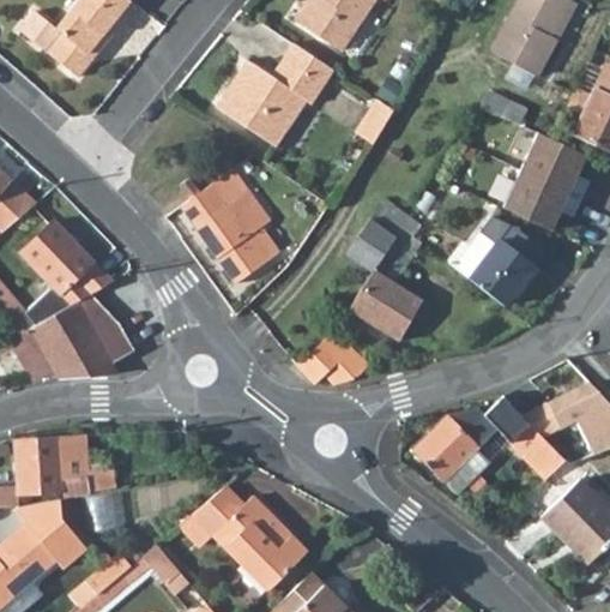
[(138,6),(131,0),(80,0),(59,29),(37,11),(20,31),(78,79),(96,58),(90,53),(103,37),(109,41),(138,6)]
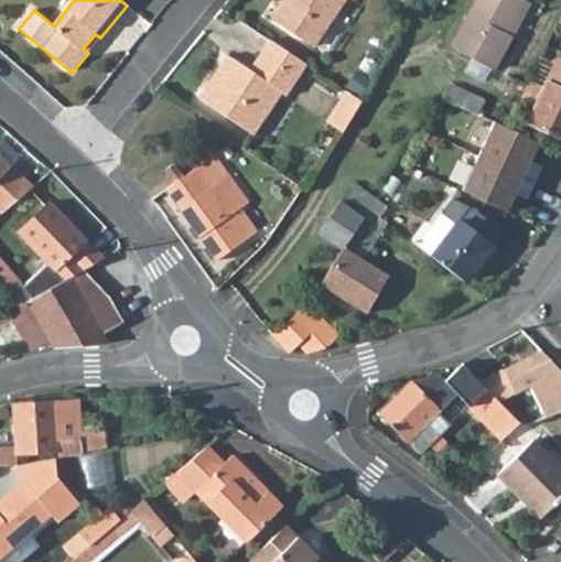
[(290,0),(277,19),(315,46),(347,0),(290,0)]
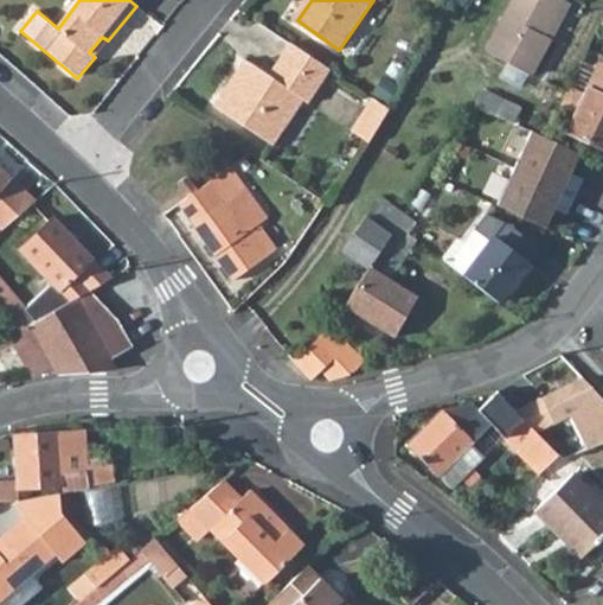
[(540,34),(560,0),(510,0),(482,50),(527,76),(547,38),(540,34)]
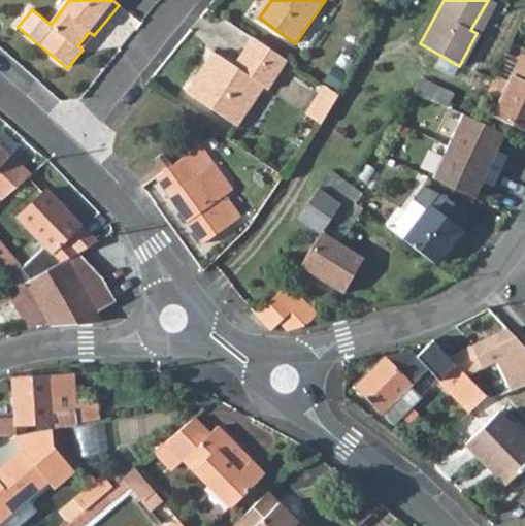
[(291,62),(257,40),(247,56),(249,58),(240,70),(217,54),(189,95),(237,129),(266,90),(269,93),(291,62)]
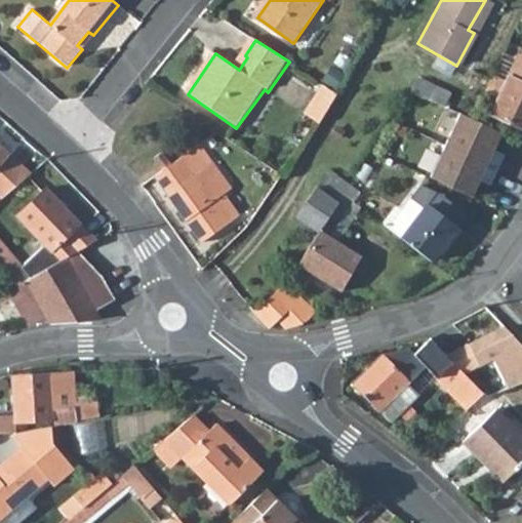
[(491,75),(484,91),(498,98),(490,115),(521,130),(521,59),(518,58),(507,82),(491,75)]
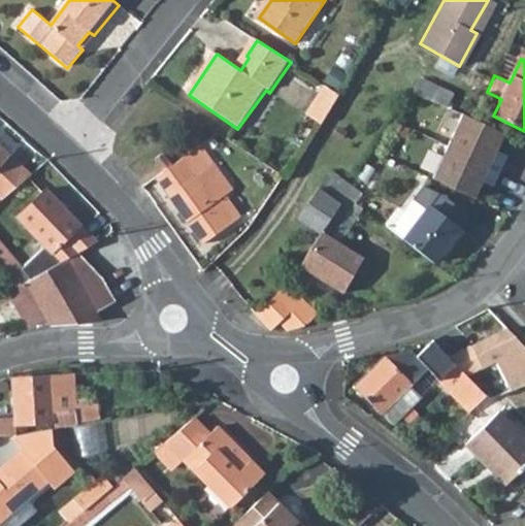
[(328,88),(312,118),(325,126),(340,96),(328,88)]
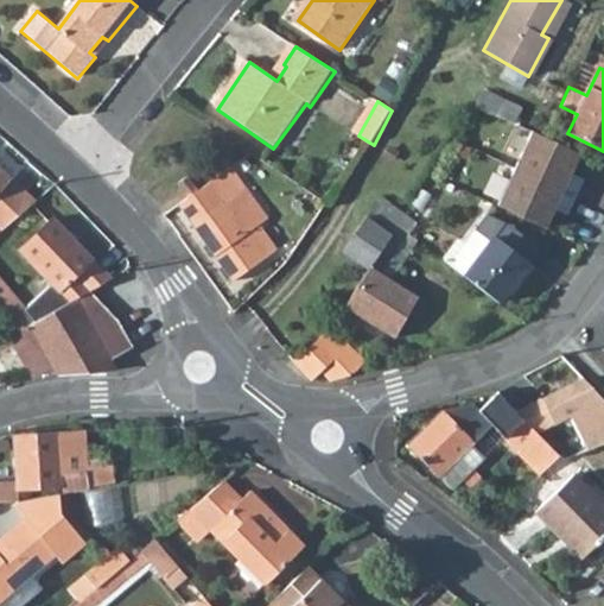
[(580,155),(533,132),(515,169),(576,199),(584,181),(571,175),(580,155)]
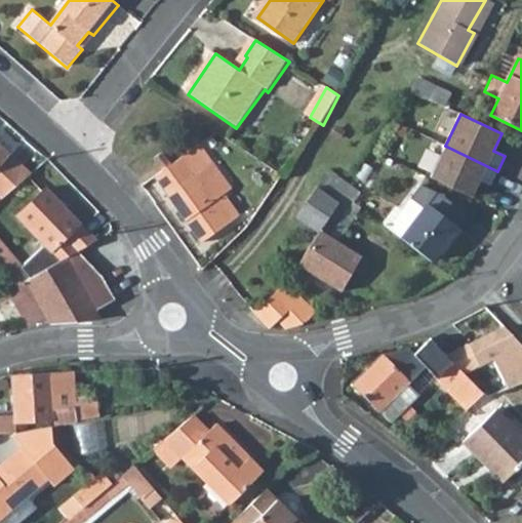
[(0,200),(33,171),(0,142),(0,200)]
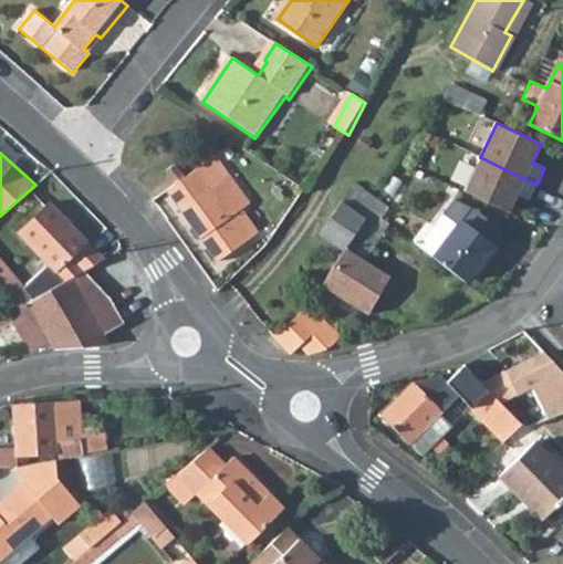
[(480,157),(464,191),(508,213),(517,195),(529,201),(537,185),(480,157)]
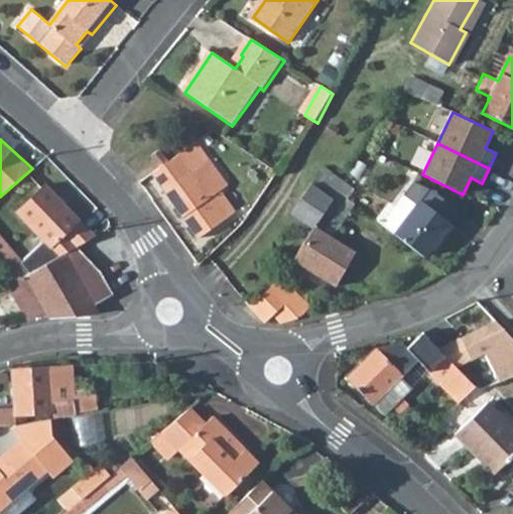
[(163,165),(154,171),(201,237),(234,213),(188,148),(172,158),(170,160),(163,165)]
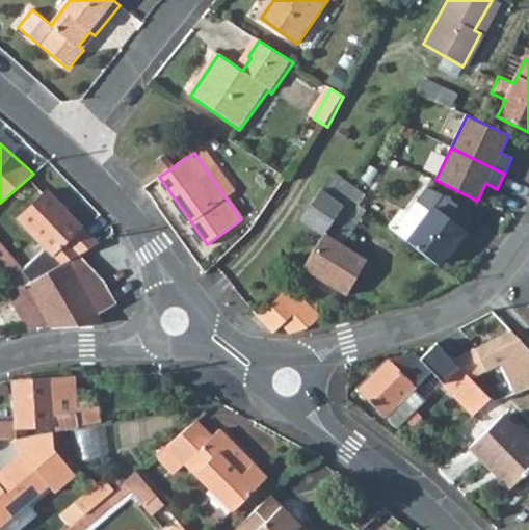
[(160,159),(168,170),(176,165),(167,154),(160,159)]
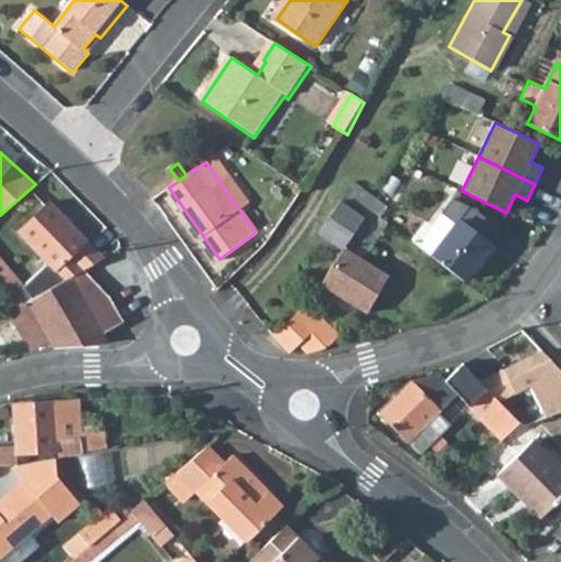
[(313,228),(337,246),(348,230),(359,216),(335,198),(313,228)]
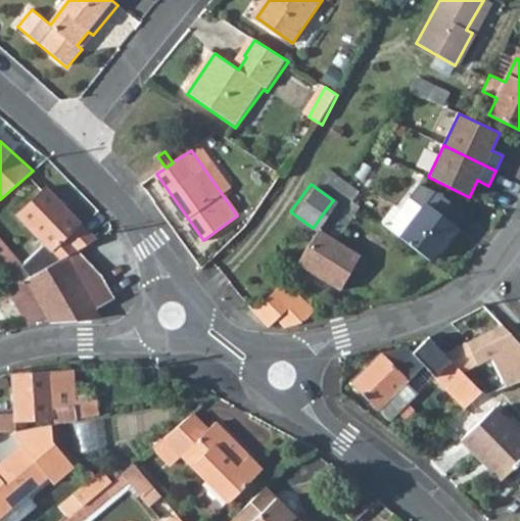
[(19,214),(61,257),(80,247),(98,237),(48,185),(19,214)]
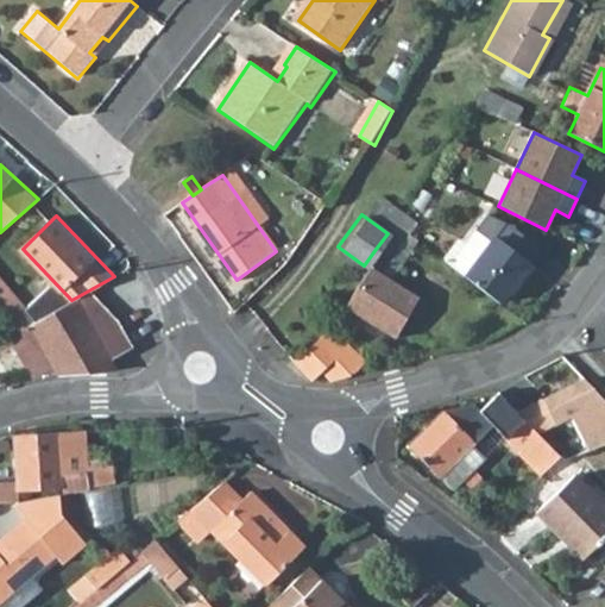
[(485,217),(447,264),(496,304),(536,252),(504,226),(485,217)]
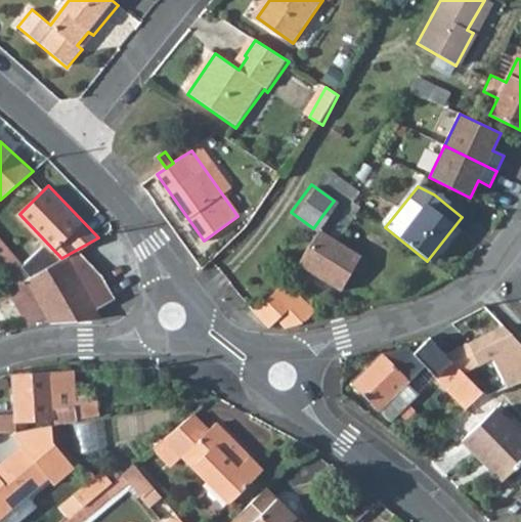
[(313,228),(294,254),(338,287),(361,256),(332,233),(338,224),(323,214),(313,228)]
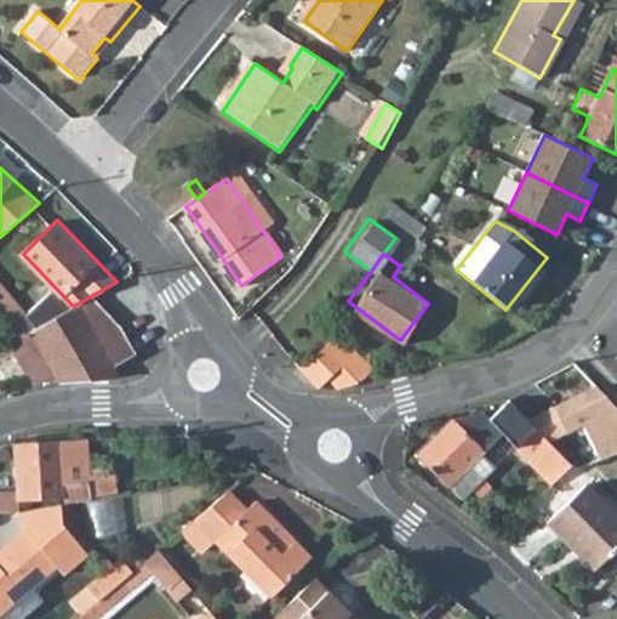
[(0,284),(0,308),(5,313),(17,302),(0,284)]
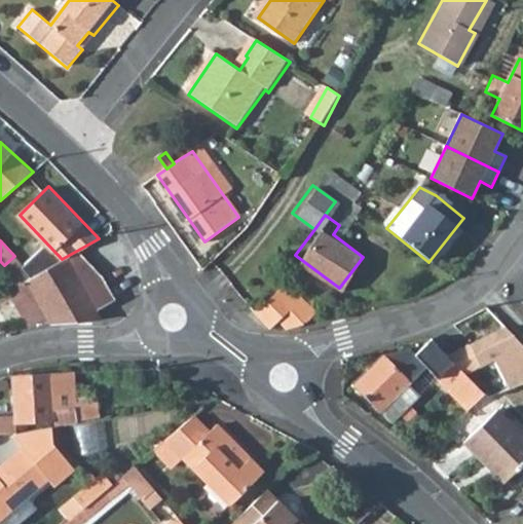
[(106,245),(95,255),(106,266),(116,257),(106,245)]
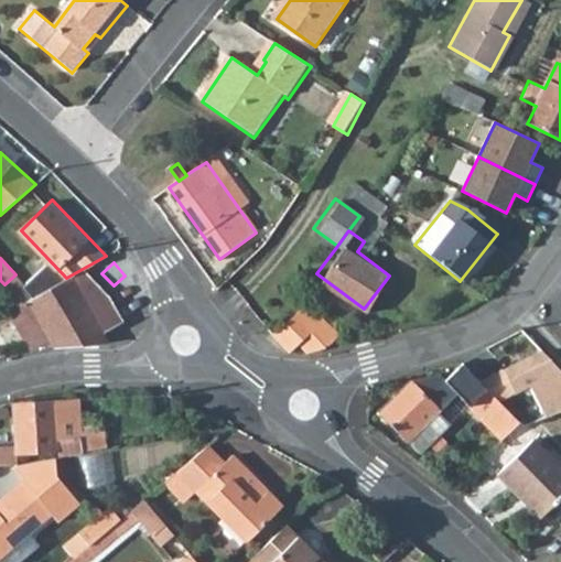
[(22,302),(0,315),(0,322),(2,325),(15,319),(32,347),(54,344),(111,341),(107,332),(127,322),(112,294),(86,267),(66,278),(22,302)]
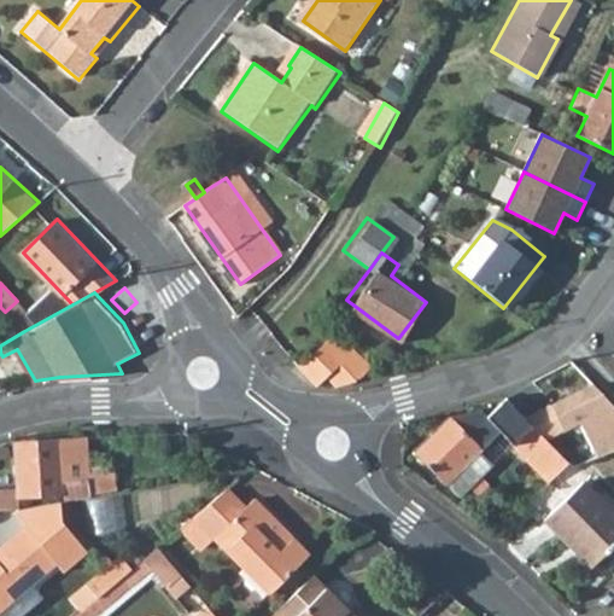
[(322,331),(298,362),(321,383),(329,376),(340,384),(356,379),(369,365),(348,347),(344,349),(322,331)]
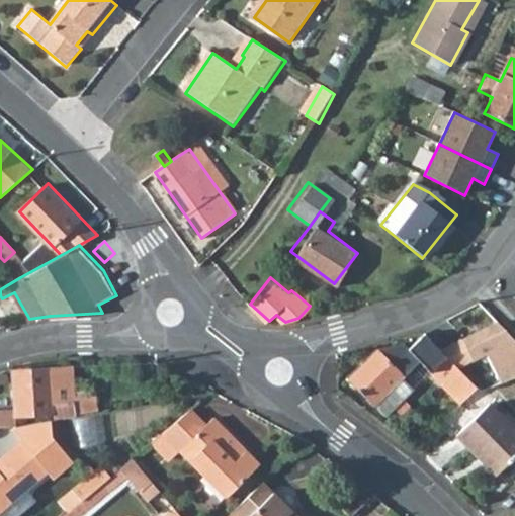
[(514,340),(497,321),(441,349),(459,366),(488,355),(503,383),(514,378),(514,340)]
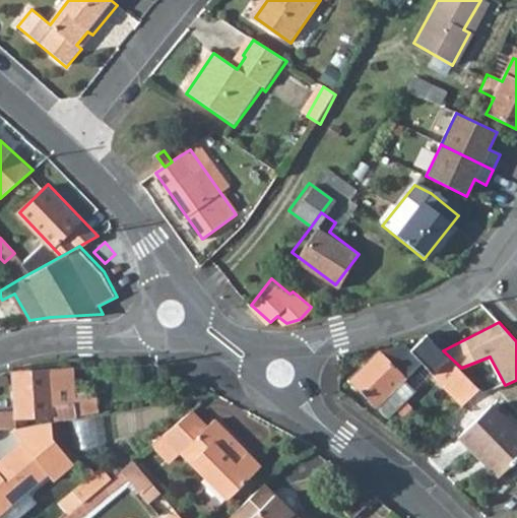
[(461,368),(443,350),(428,333),(410,351),(462,406),(480,390),(461,368)]
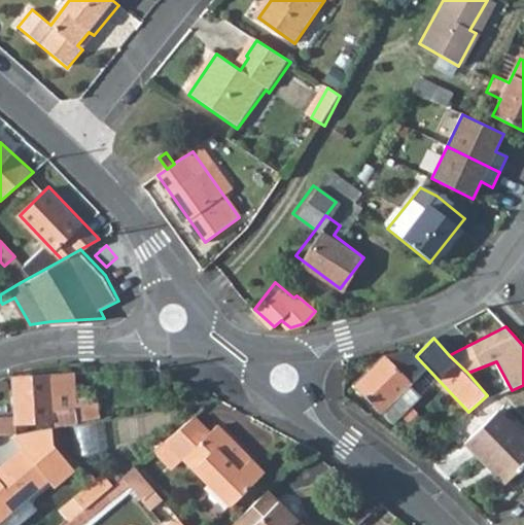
[(384,355),(356,384),(384,411),(422,374),(410,362),(400,371),(384,355)]
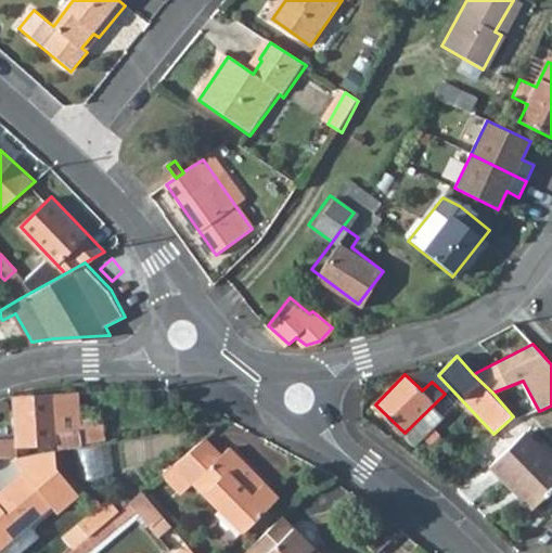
[(59,440),(61,449),(84,445),(80,429),(56,433),(56,413),(79,412),(77,394),(15,398),(17,438),(18,444),(59,440)]
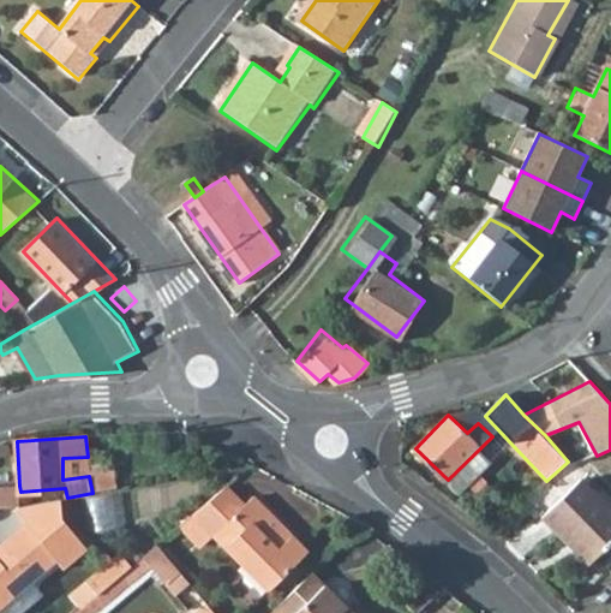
[(587,478),(549,517),(594,564),(610,547),(610,489),(599,478),(594,484),(587,478)]
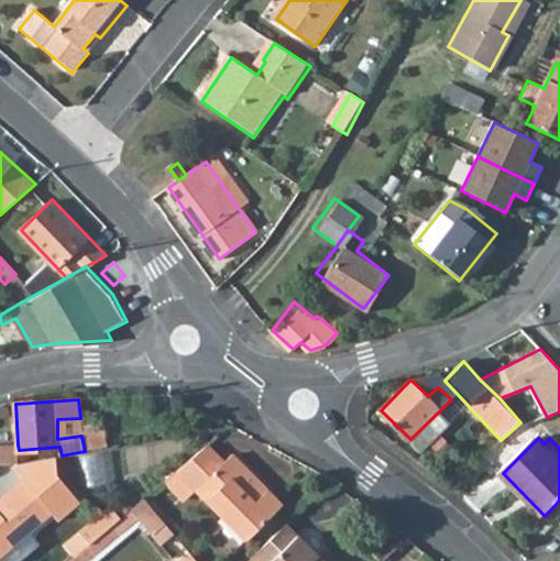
[(18,444),(0,443),(0,462),(18,463),(20,463),(19,450),(18,444)]
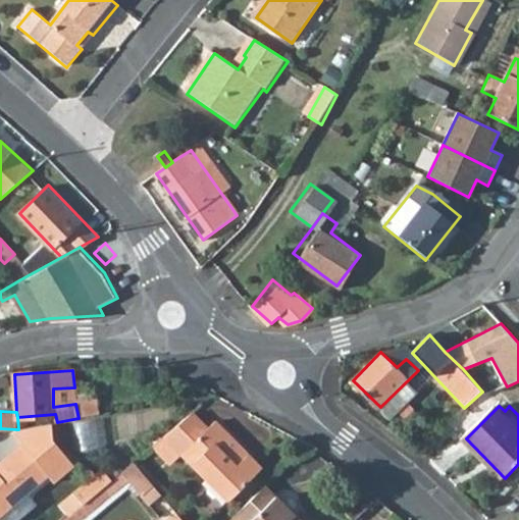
[(213,417),(180,449),(227,496),(260,464),(213,417)]
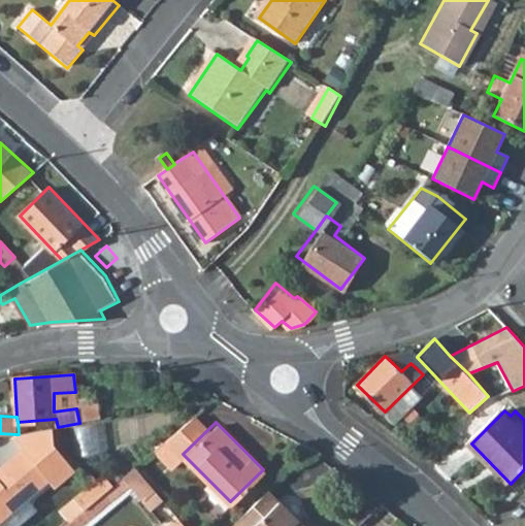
[(0,519),(51,478),(57,486),(76,469),(55,444),(52,428),(19,434),(17,434),(15,435),(25,447),(0,467),(0,519)]
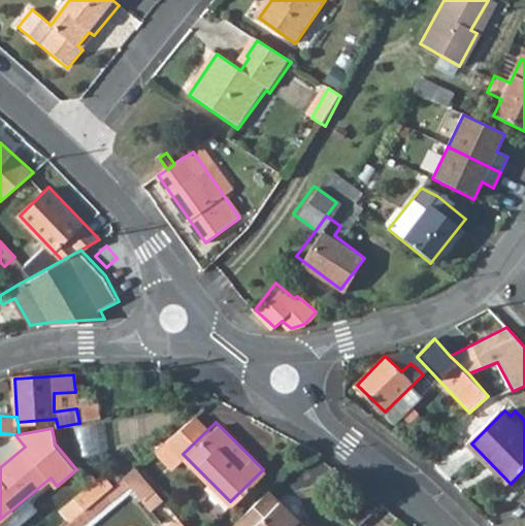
[(135,465),(123,475),(141,497),(154,488),(135,465)]
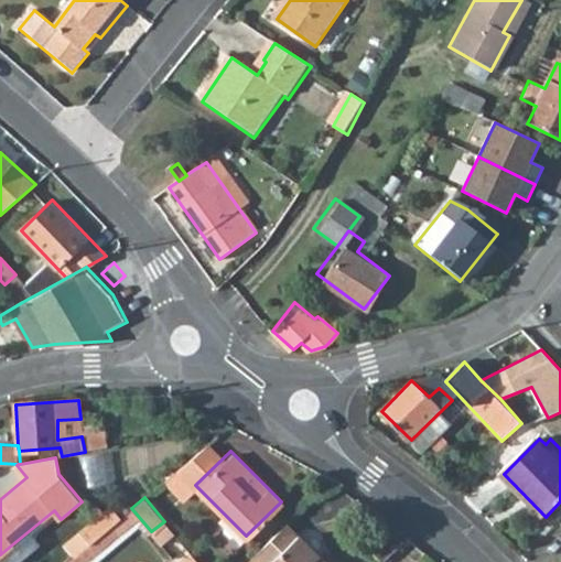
[(246,561),(268,561),(298,535),(286,522),(246,561)]
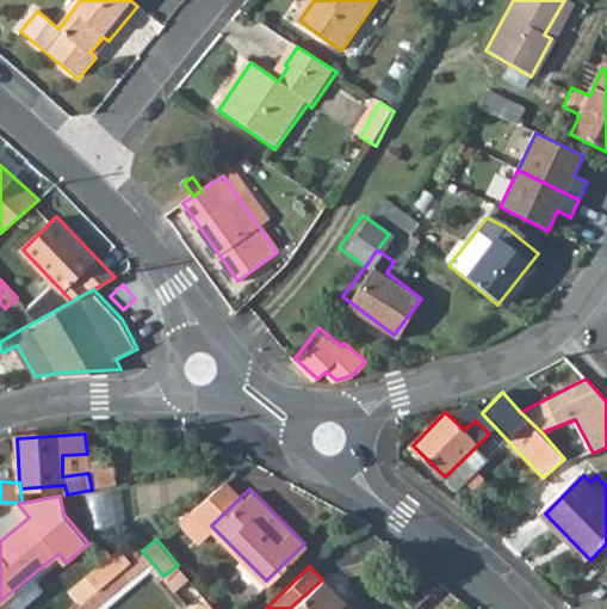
[(322,579),(290,608),(364,608),(350,594),(342,601),(322,579)]
